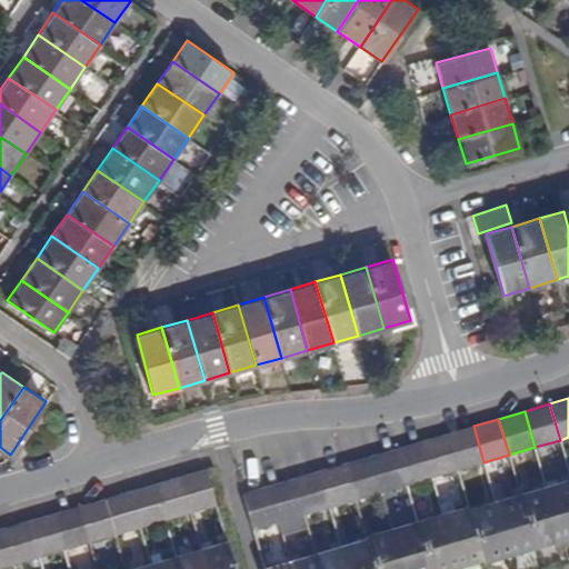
[(457,470),(483,462),(473,426),(447,433),(457,470)]
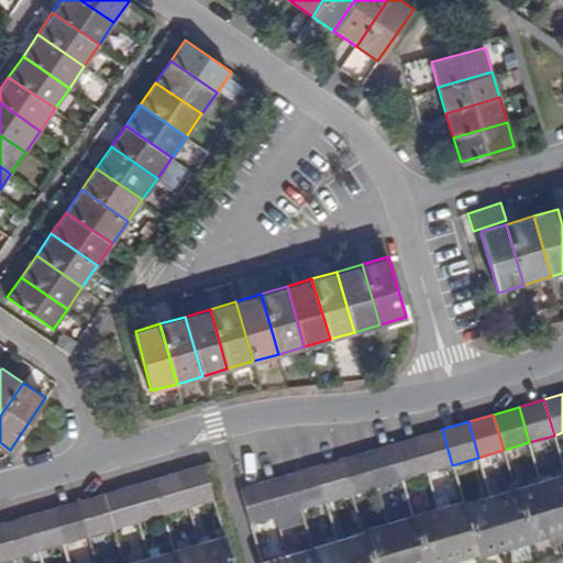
[(428,472),(452,465),(442,429),(417,437),(428,472)]
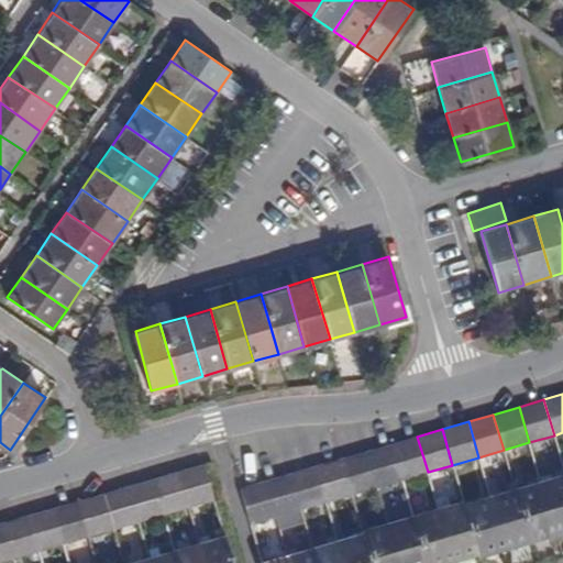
[(403,479),(428,472),(417,437),(393,443),(403,479)]
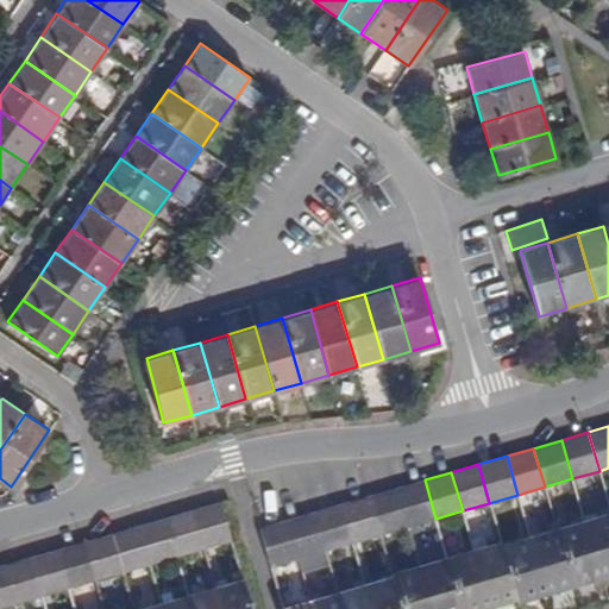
[(409,526),(435,519),(425,479),(399,488),(409,526)]
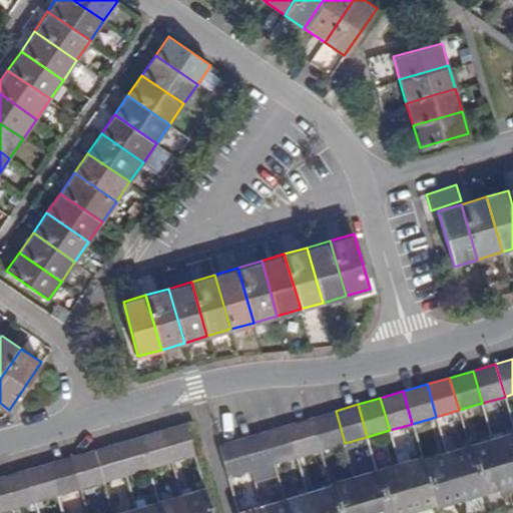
[(321,450),(345,443),(336,411),(312,418),(321,450)]
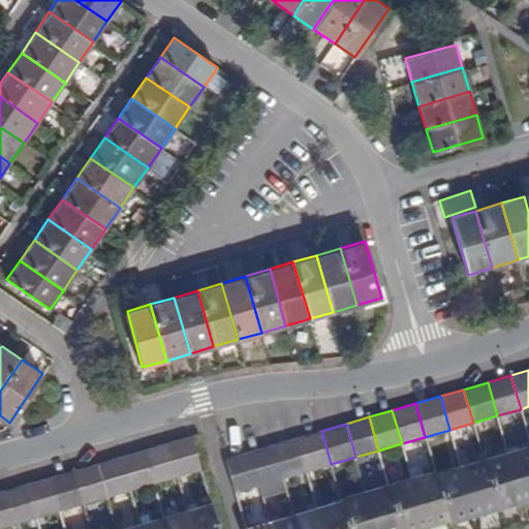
[(307,471),(331,464),(321,431),(297,437),(307,471)]
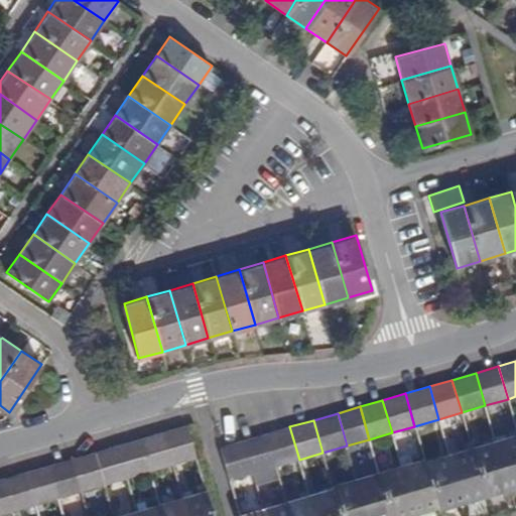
[(173,463),(197,456),(186,424),(163,431),(173,463)]
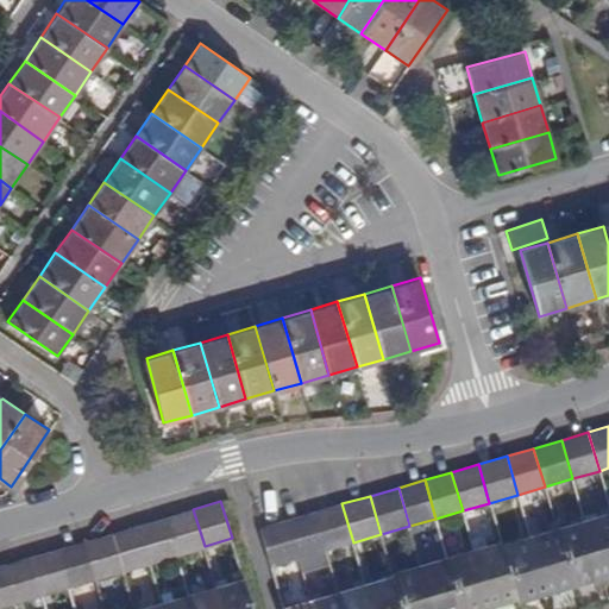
[(325,551),(353,542),(341,503),(313,512),(325,551)]
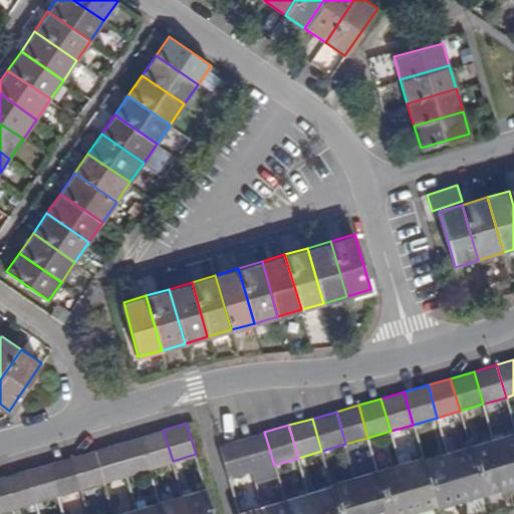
[(149,468),(173,461),(163,430),(140,437),(149,468)]
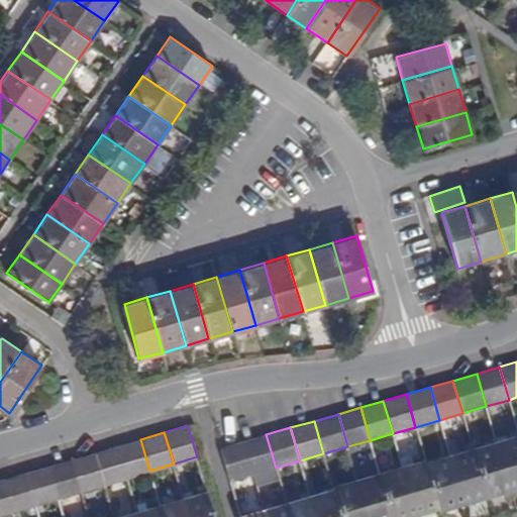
[(253,474),(276,468),(266,434),(243,441),(253,474)]
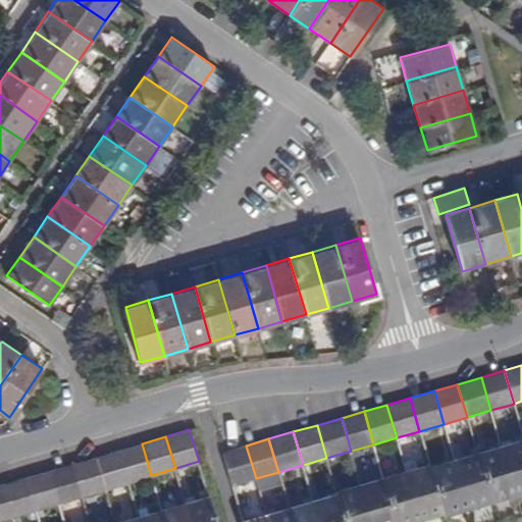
[(521,438),(501,445),(515,496),(521,493),(521,438)]
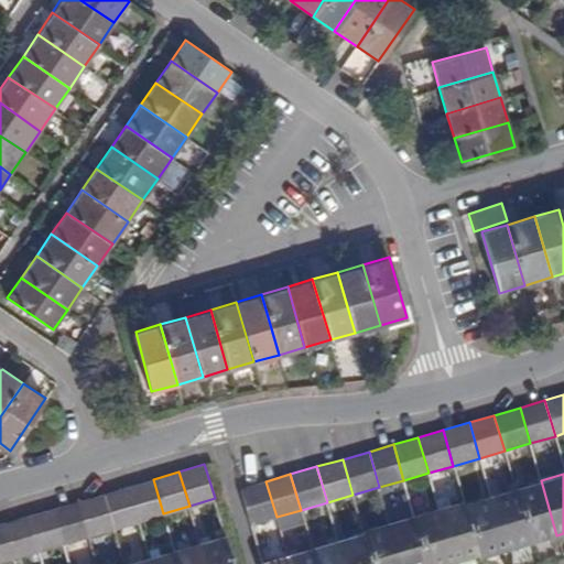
[(139,521),(163,513),(153,479),(129,486),(139,521)]
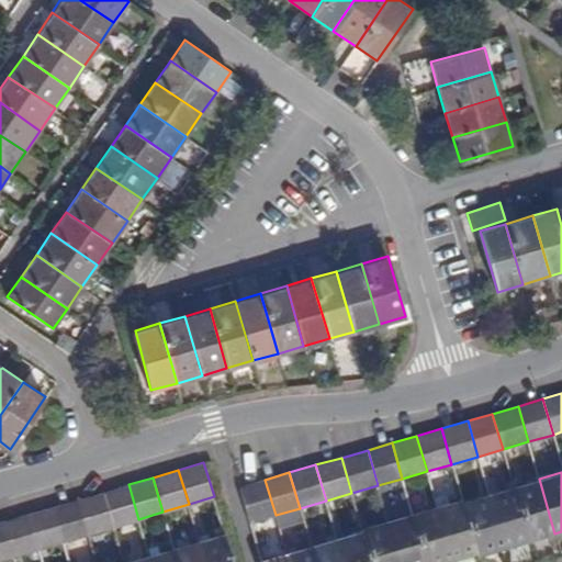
[(539,479),(514,486),(530,541),(554,534),(539,479)]
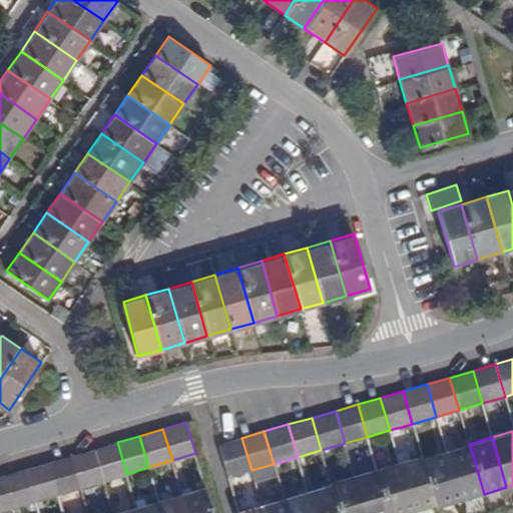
[(228,477),(251,470),(241,438),(218,445),(228,477)]
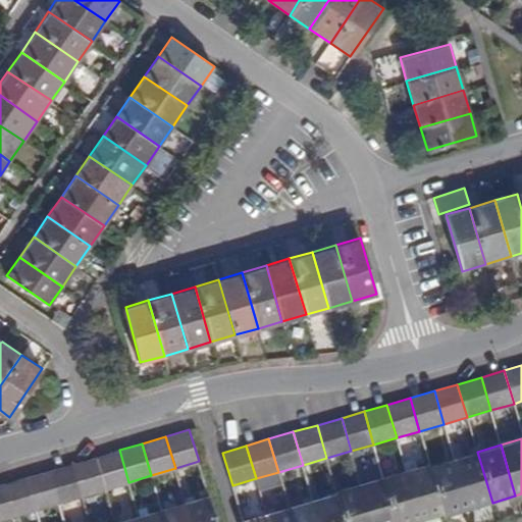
[(105,488),(128,482),(119,450),(95,457),(105,488)]
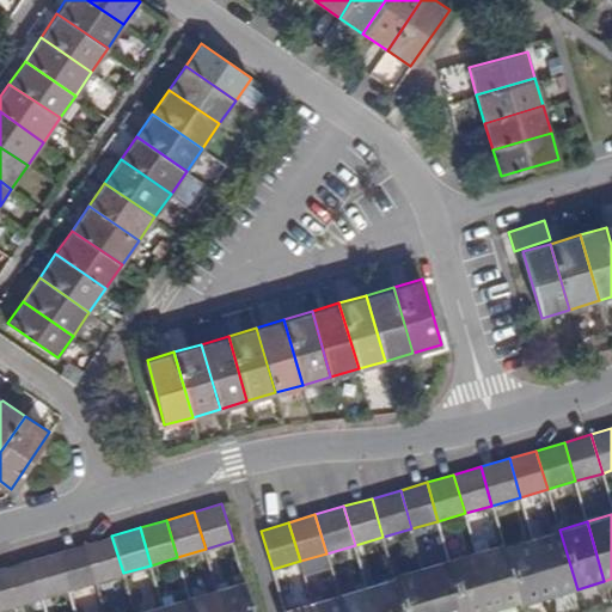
[(560,530),(532,537),(550,598),(577,589),(560,530)]
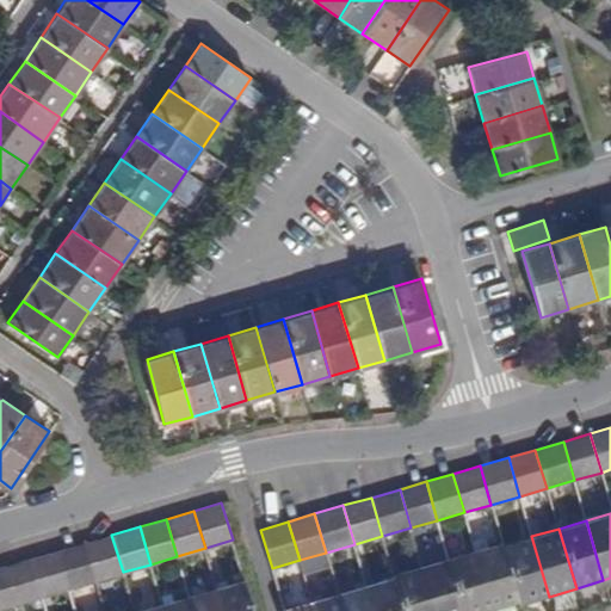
[(96,580),(123,572),(111,535),(84,543),(96,580)]
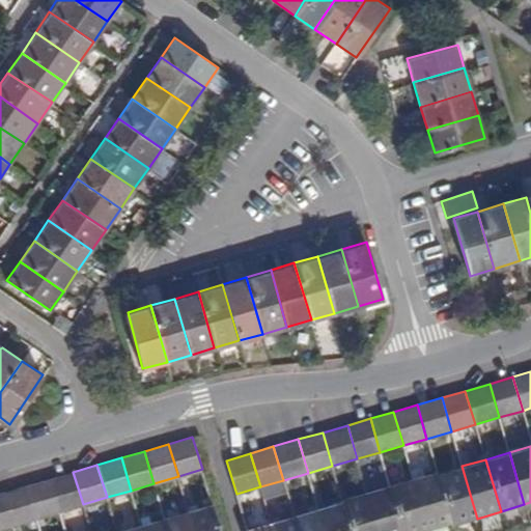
[(452,526),(477,519),(462,466),(437,473),(451,523),(452,526)]
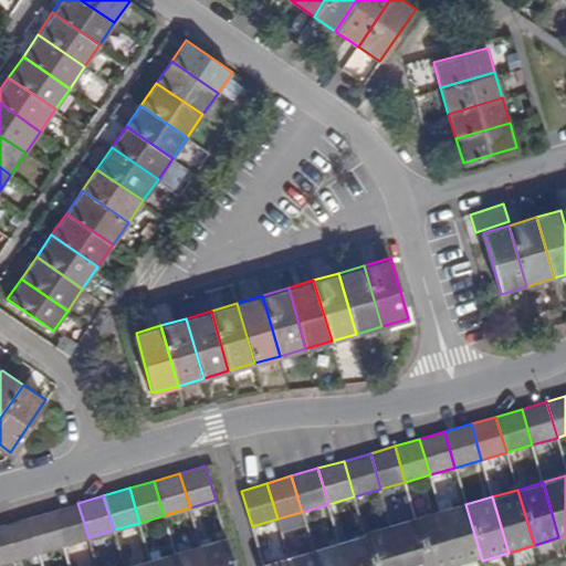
[(464,501),(440,507),(457,564),(481,557),(465,504),(464,501)]
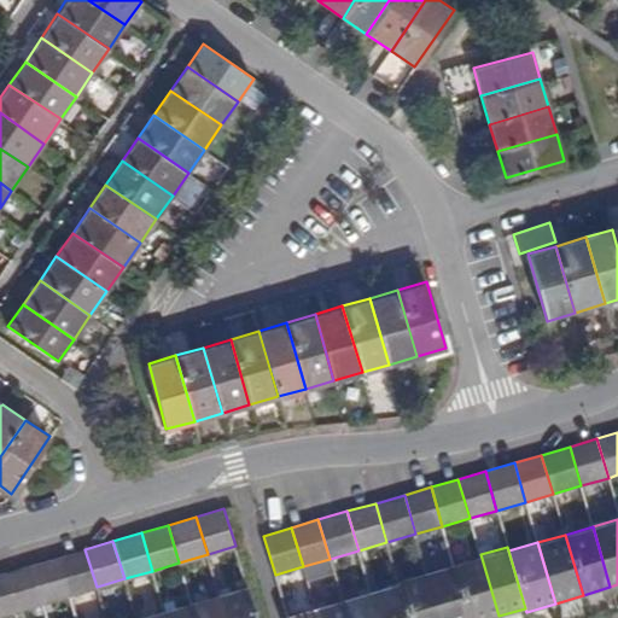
[(69,595),(97,587),(85,549),(58,558),(69,595)]
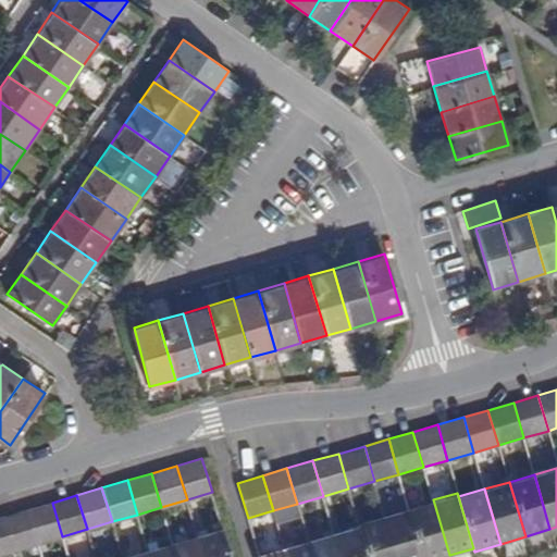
[(433,499),(408,507),(422,556),(443,556),(449,555),(433,499)]
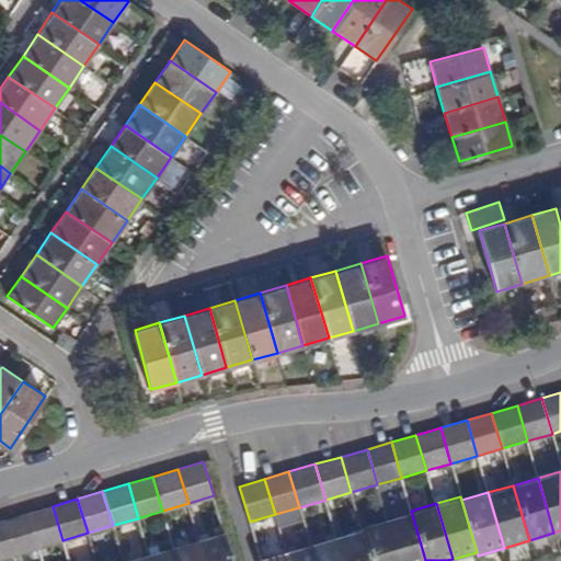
[(37,548),(63,540),(53,506),(27,513),(37,548)]
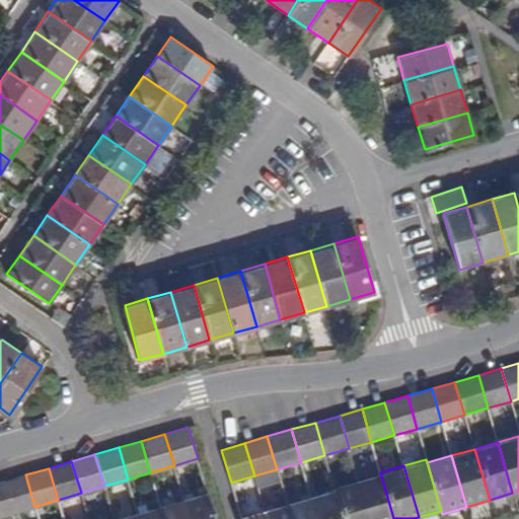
[(393,518),(380,472),(358,479),(369,518),(393,518)]
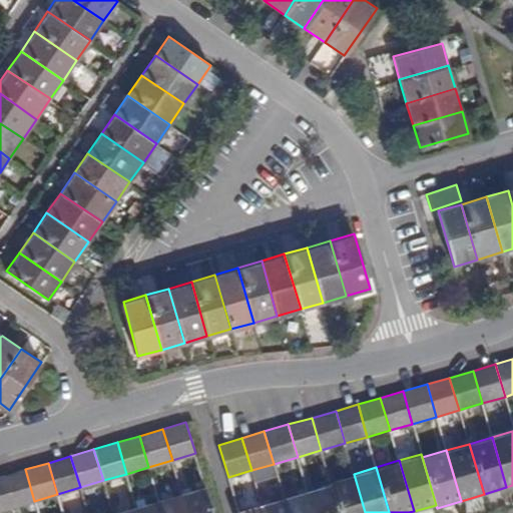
[(11,507),(34,501),(25,469),(2,476),(11,507)]
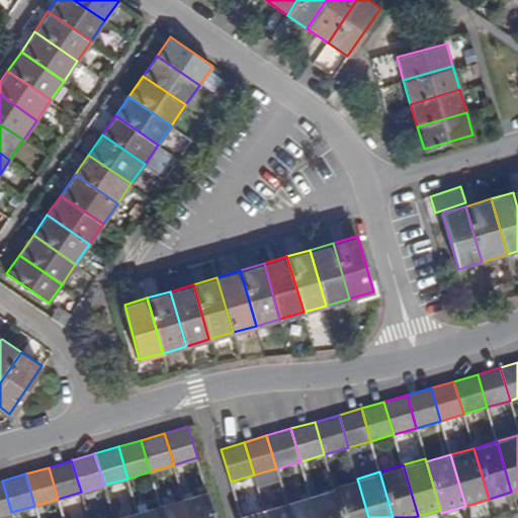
[(341,517),(368,517),(357,479),(333,486),(334,489),(341,517)]
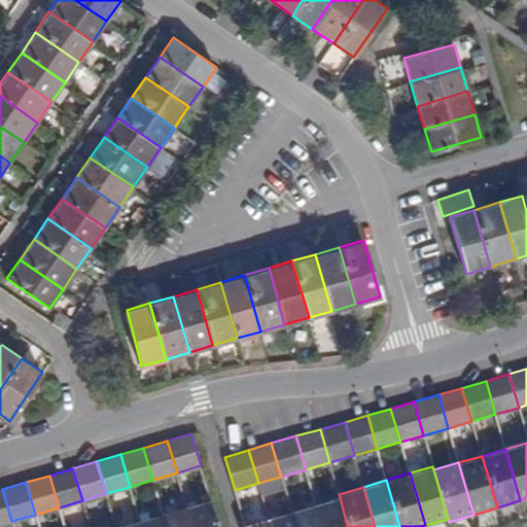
[(0,524),(11,521),(2,489),(0,489),(0,524)]
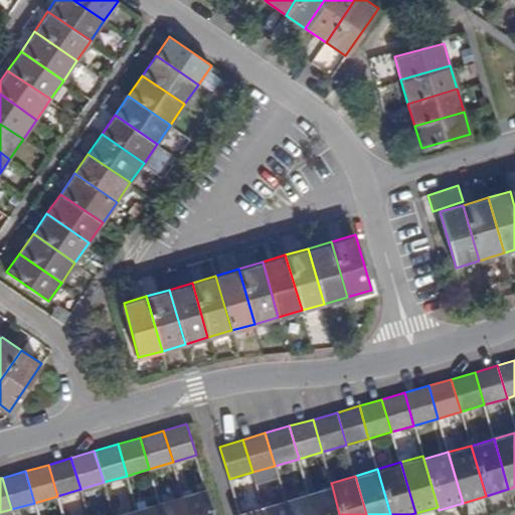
[(339,514),(332,486),(309,493),(315,514),(339,514)]
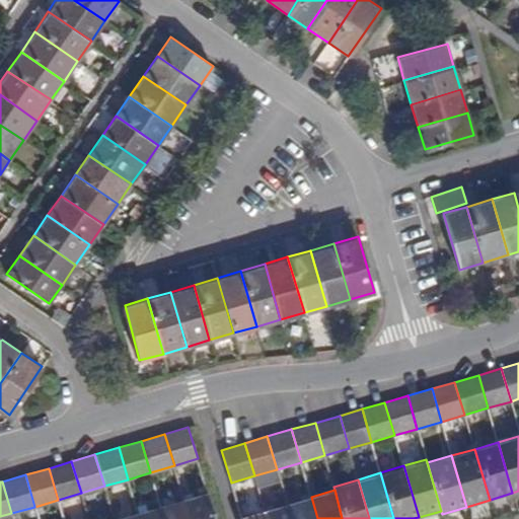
[(215,518),(207,491),(183,498),(190,518),(215,518)]
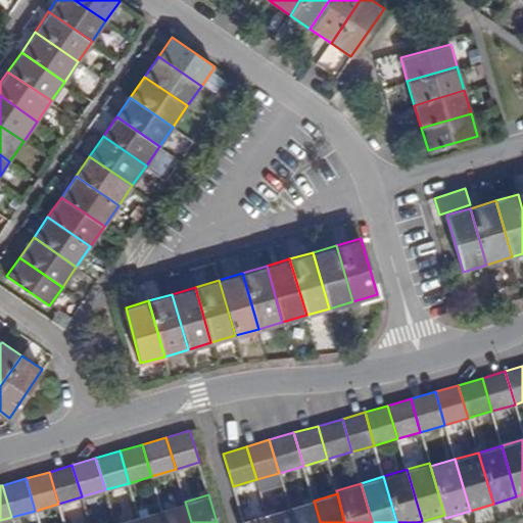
[(320,522),(314,501),(289,507),(293,522),(320,522)]
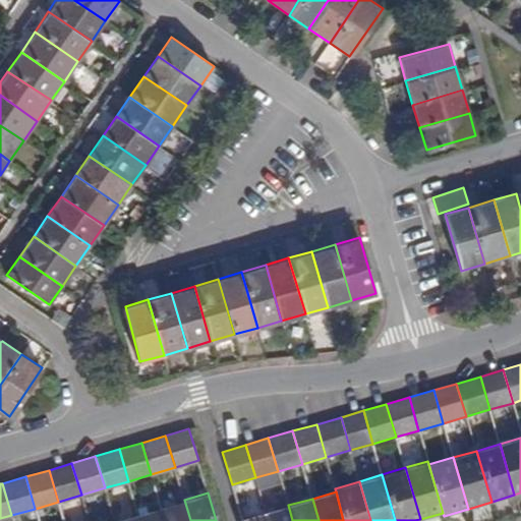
[(190,520),(184,500),(161,507),(165,520),(190,520)]
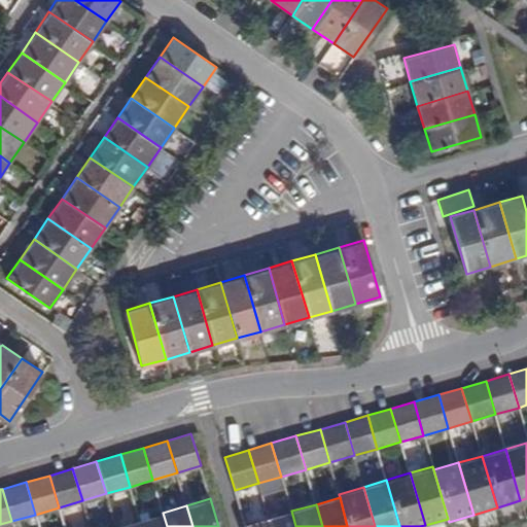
[(295,526),(291,511),(269,518),(271,526),(295,526)]
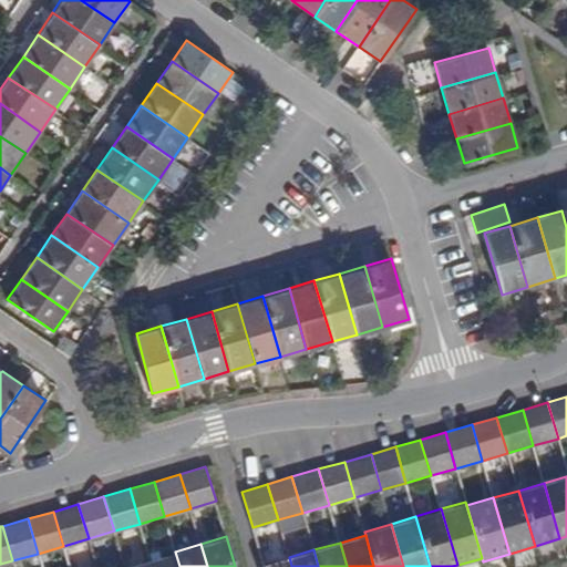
[(179,566),(175,552),(150,559),(152,566),(179,566)]
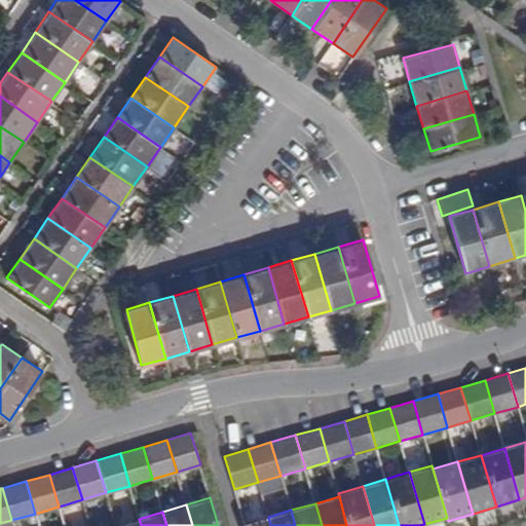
[(245,525),(270,525),(268,517),(245,523),(245,525)]
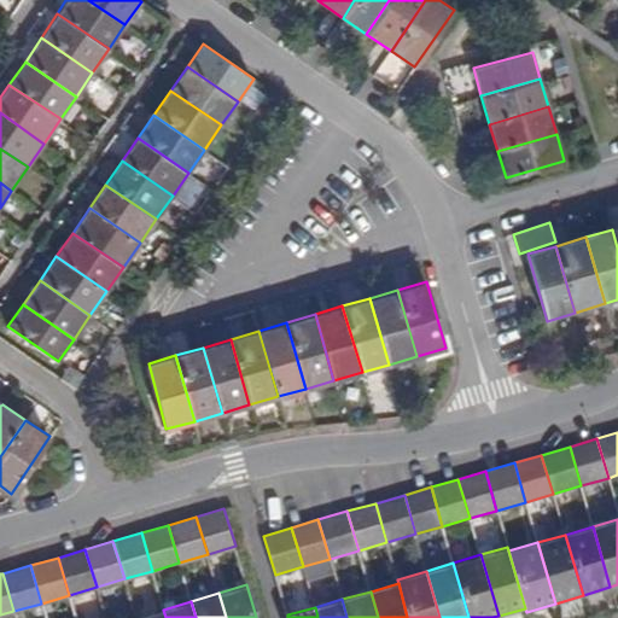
All buildings are outlined.
